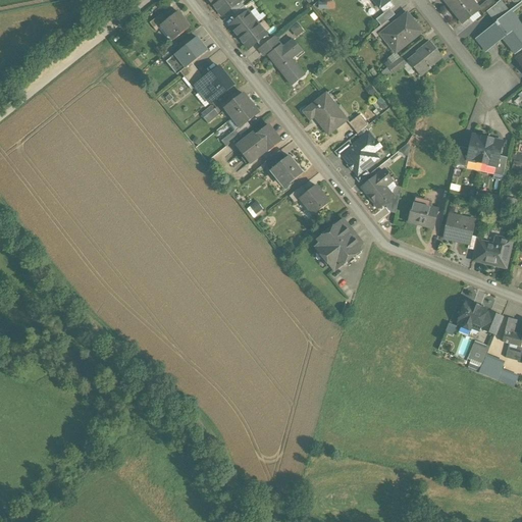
[(239,0),(218,0),(213,5),(222,17),(231,10),(241,2),(239,0)]
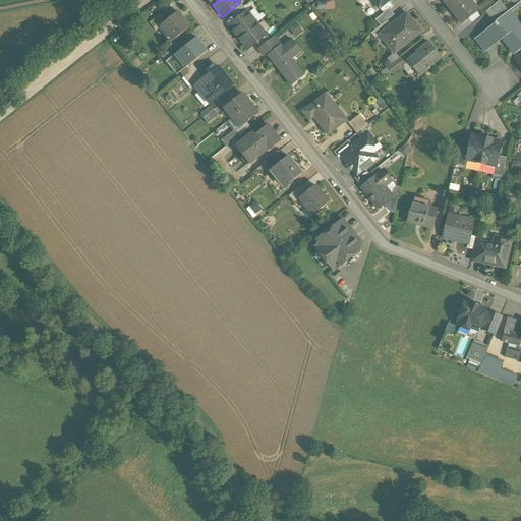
[(391,0),(371,0),(380,9),(391,0)]
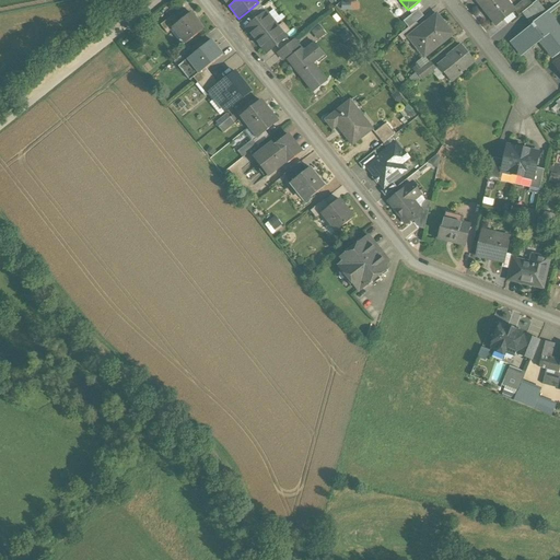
[(479,0),(478,1),(497,26),(512,13),(501,0),(479,0)]
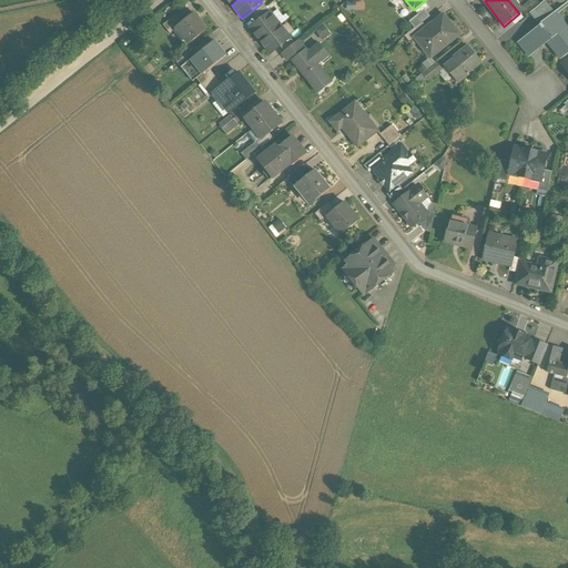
[(535,0),(530,0),(519,9),(526,17),(540,6),(535,0)]
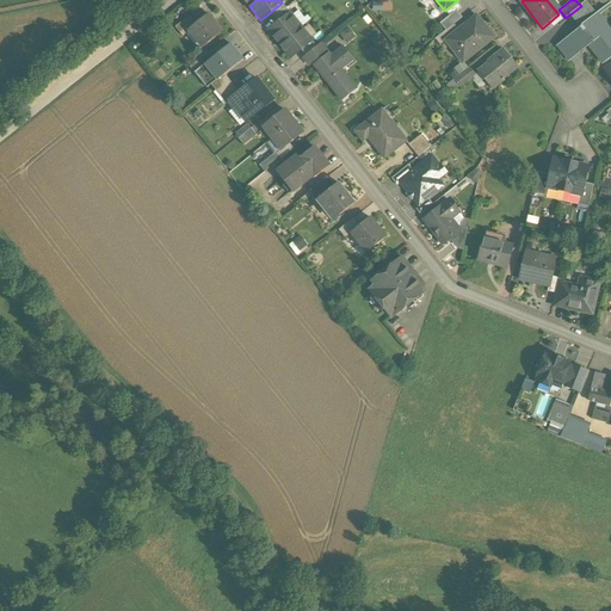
[(282,2),(271,12),(275,17),(287,8),(282,2)]
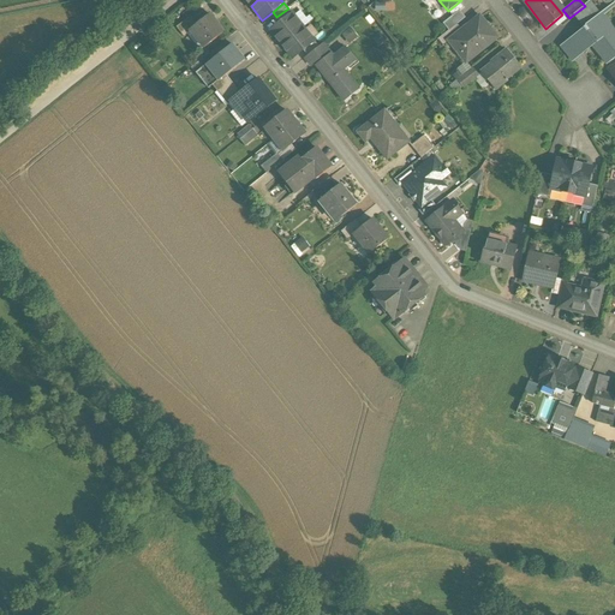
[(288,9),(276,17),(281,23),(292,13),(288,9)]
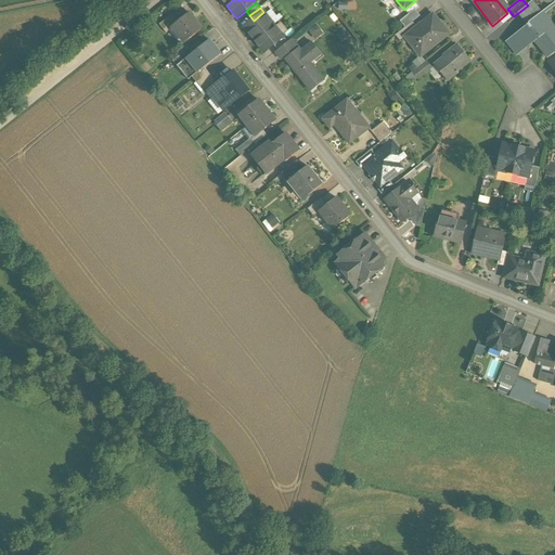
[(415,10),(400,22),(405,28),(413,23),(421,16),(415,10)]
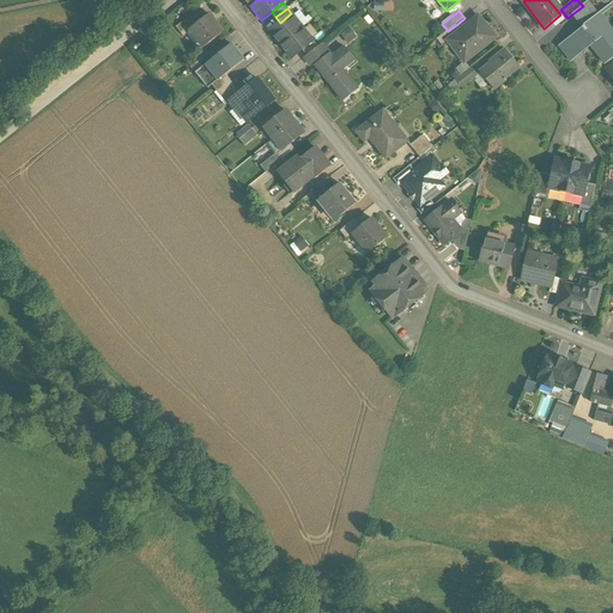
[(280,23),(269,31),(280,46),(303,28),(291,13),(280,23)]
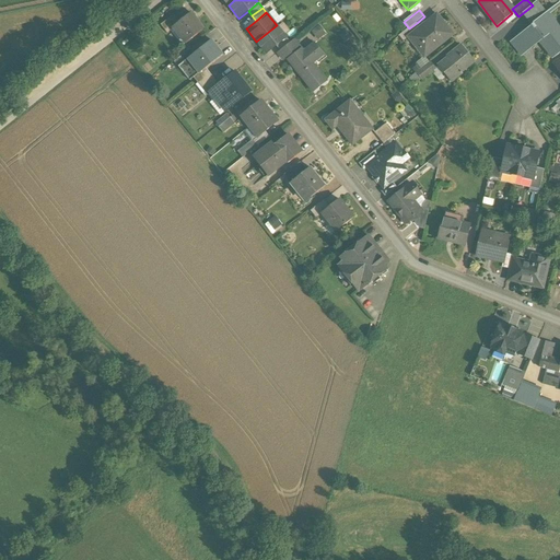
[(197,20),(191,13),(178,23),(175,26),(188,43),(203,31),(196,21),(197,20)]
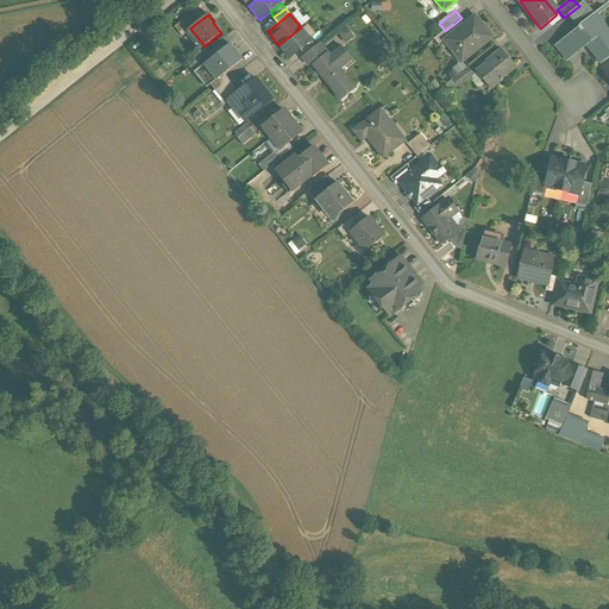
[(579,30),(567,38),(579,52),(586,45),(601,63),(608,56),(608,35),(595,16),(578,29),(579,30)]
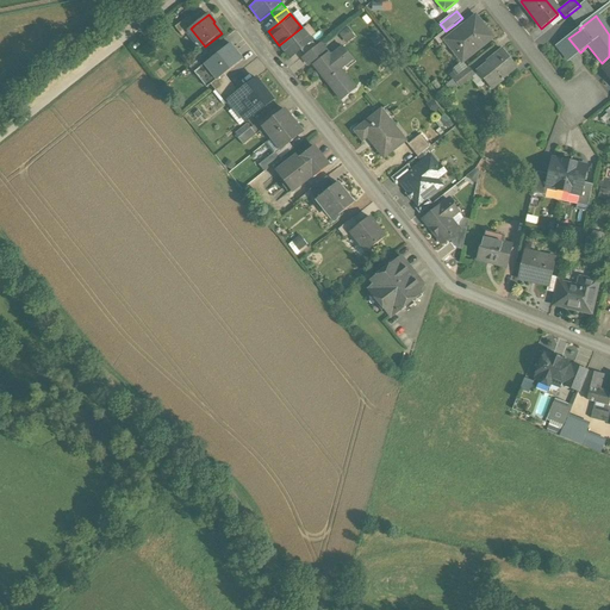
[(188,17),(175,27),(182,37),(190,31),(188,31),(191,29),(194,25),(188,17)]
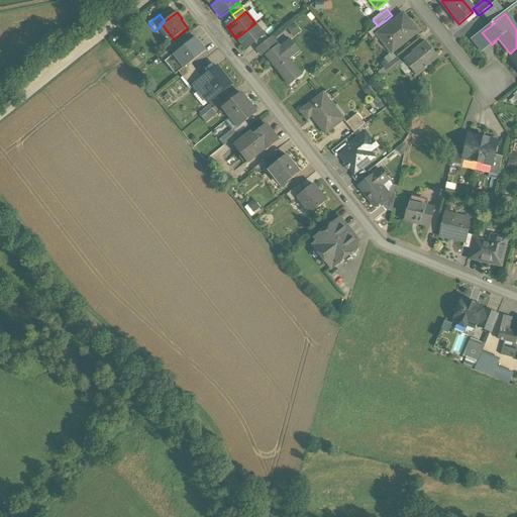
[(388,26),(377,35),(378,36),(386,46),(391,42),(397,50),(418,32),(403,14),(388,26)]
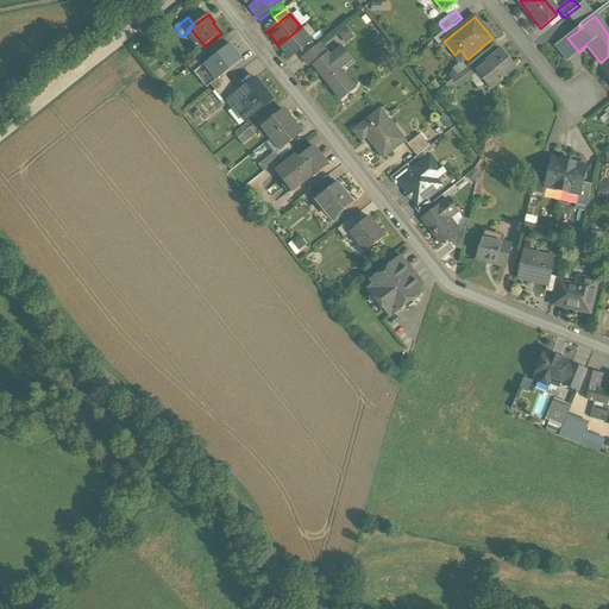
[(445,31),(434,41),(439,46),(445,43),(444,42),(457,31),(453,25),(445,31)]
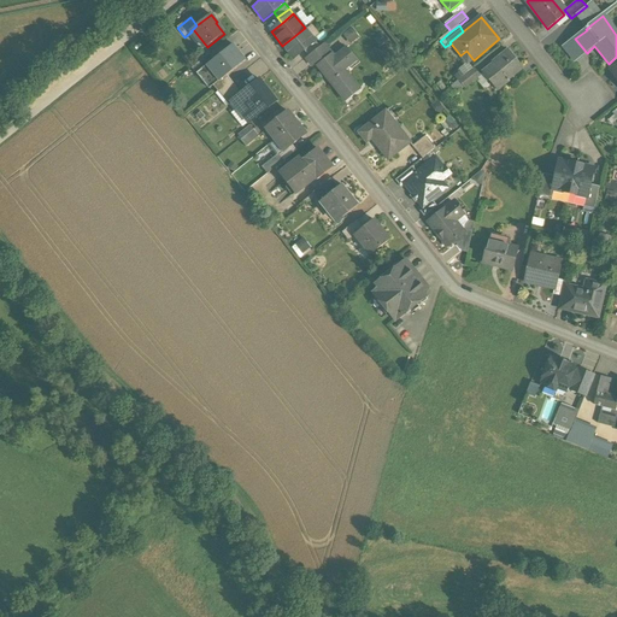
[(305,28),(282,46),(294,59),(304,51),(316,42),(305,28)]
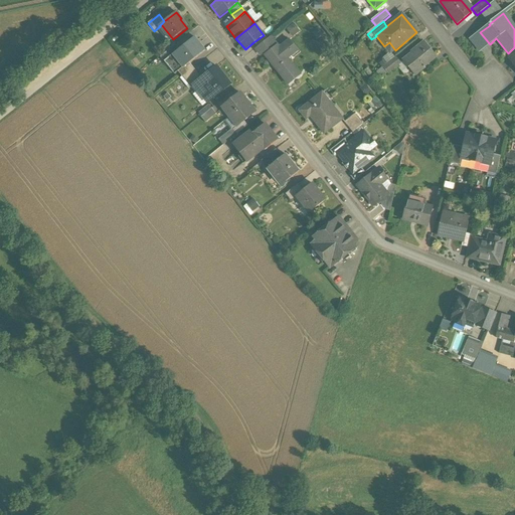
[(294,36),(301,29),(294,23),(287,29),(294,36)]
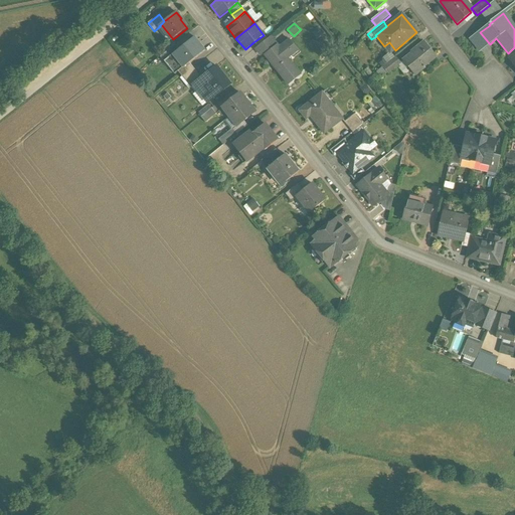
[(480,32),(471,39),(480,51),(490,44),(480,32)]
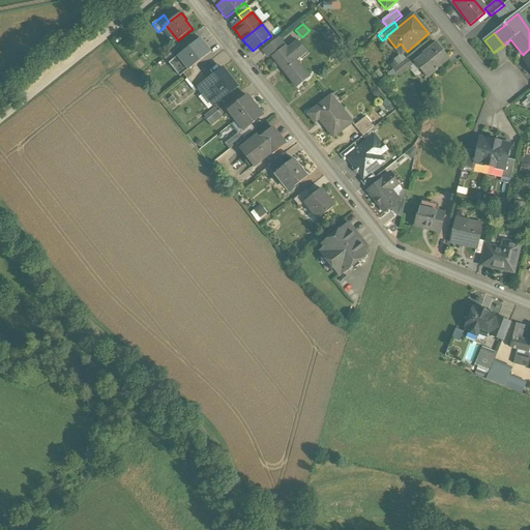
[(271,36),(261,43),(265,49),(274,40),(271,36)]
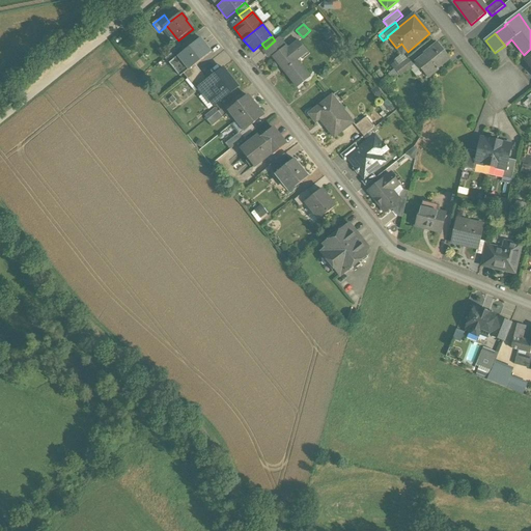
[(180,55),(177,56),(177,57),(188,70),(189,71),(195,65),(211,53),(200,38),(180,55)]
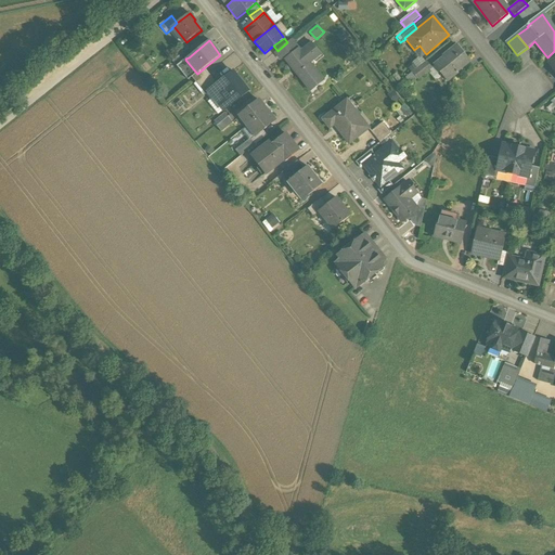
[(278,51),(275,53),(281,61),(285,57),(297,48),(292,40),(287,42),(278,51)]
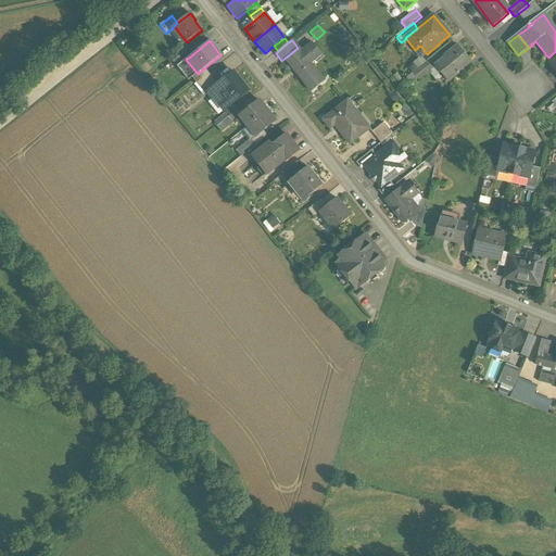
[(301,52),(298,48),(286,58),(293,67),(292,68),(312,92),(325,81),(308,61),(319,51),(313,43),(301,52)]
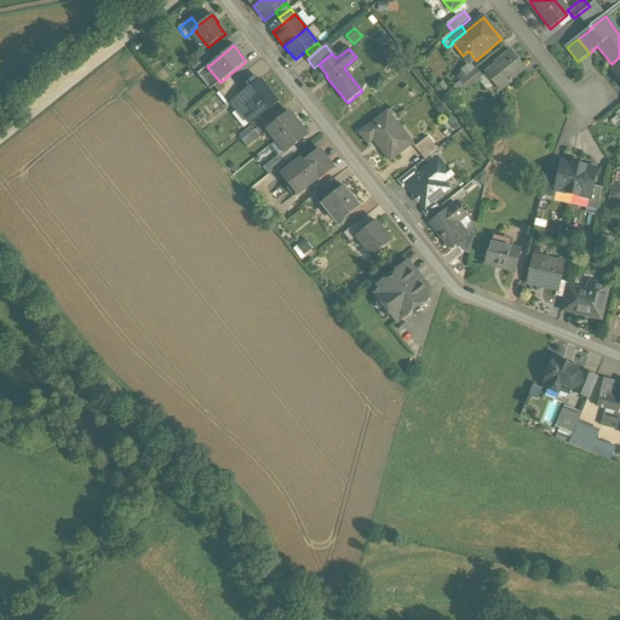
[(503,61),(486,74),(500,92),(511,82),(510,81),(526,69),(511,51),(501,59),(503,61)]
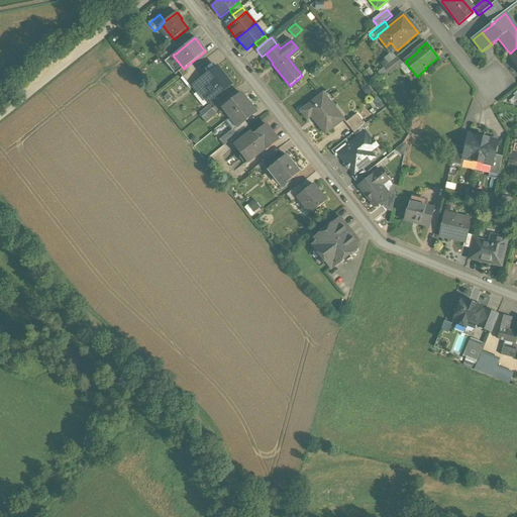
[(172,48),(161,58),(165,63),(165,62),(173,56),(173,55),(176,54),(172,48)]
